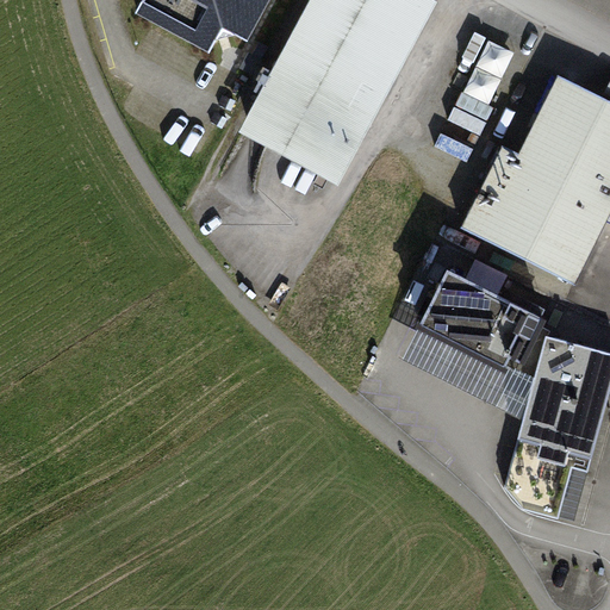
[(142,0),(137,10),(210,49),(218,36),(232,31),(246,39),(266,0),(142,0)]
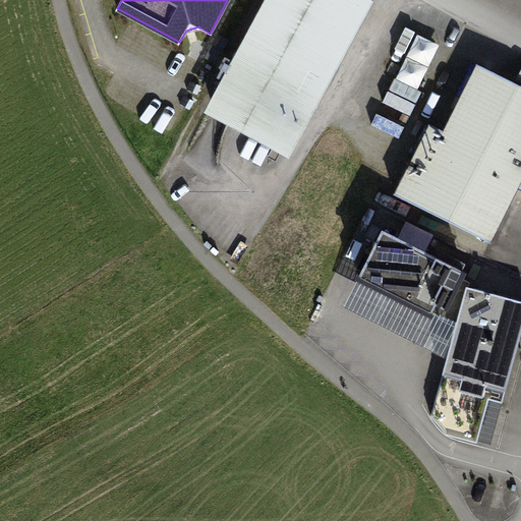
[(356,0),(271,0),(214,107),(284,146),(362,3),(356,0)]
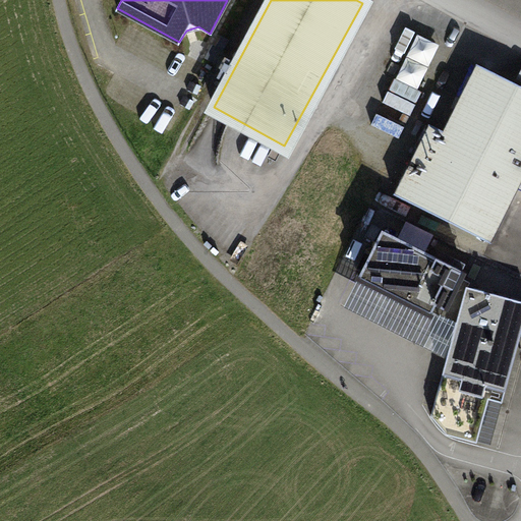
[(440,44),(417,34),(395,79),(417,90),(440,44)]
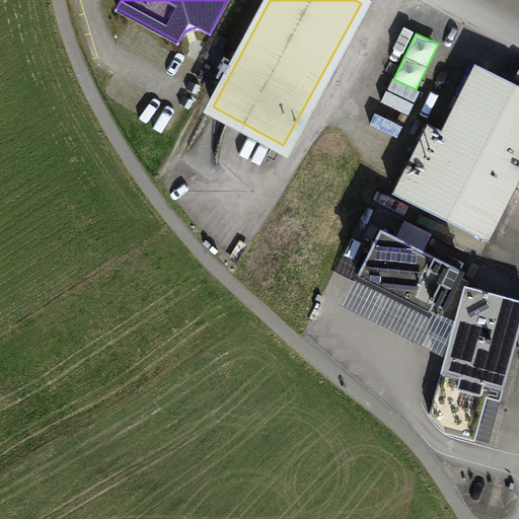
[(518,85),(475,64),(442,130),(428,124),(392,193),(489,241),(516,188),(518,189),(518,85)]
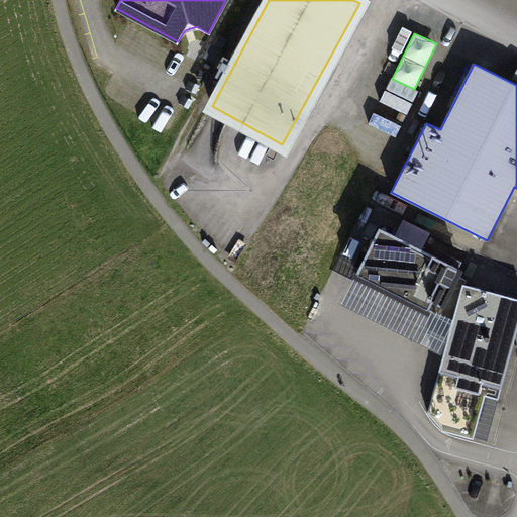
[(460,269),(380,228),(356,274),(436,314),(452,321),(463,284),(454,279),(460,269)]
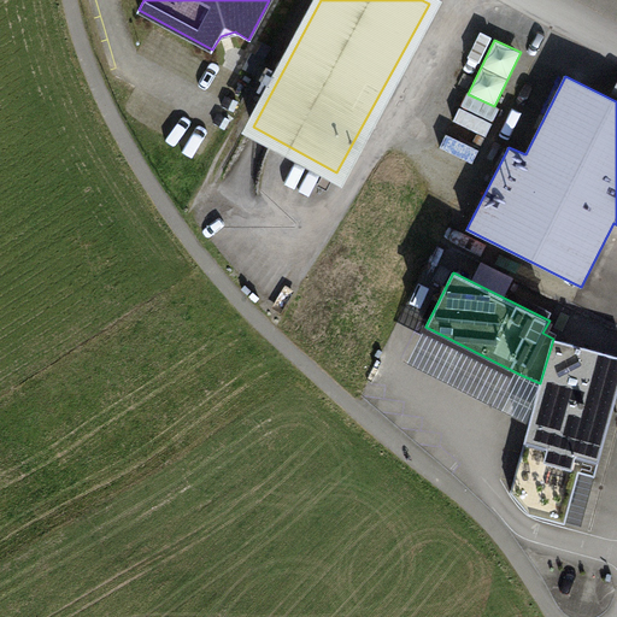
[(540,383),(425,327),(407,363),(529,424),(540,383)]
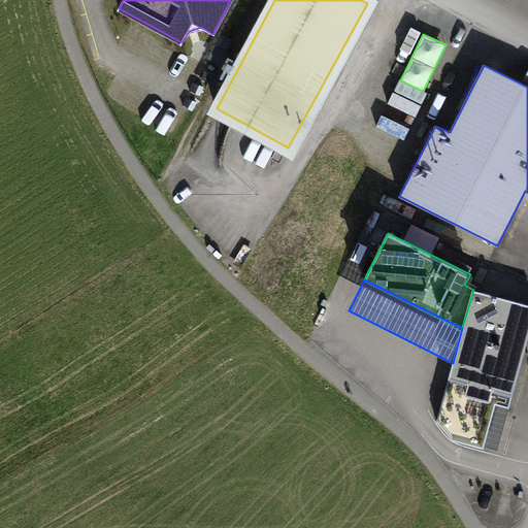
[(527,336),(527,304),(473,290),(462,328),(453,363),(437,423),(453,439),(483,449),(495,404),(508,407),(527,336)]
